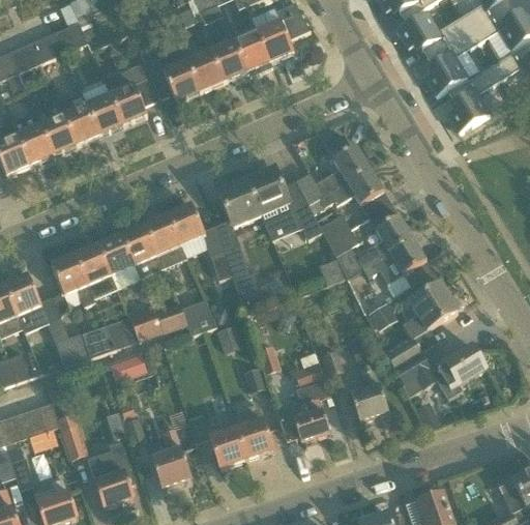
[(217,5),(215,0),(188,0),(192,7),(195,16),(217,5)]
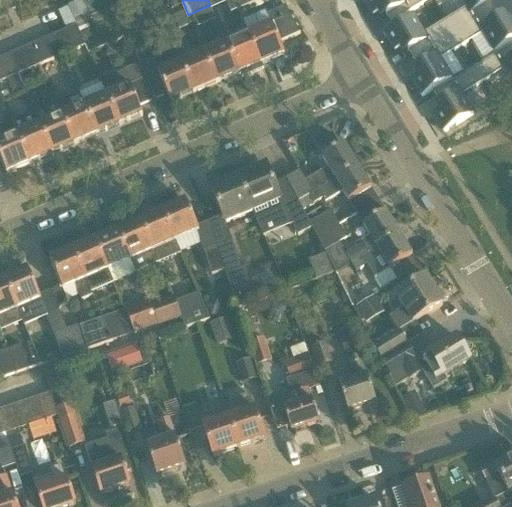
[(231,8),(249,0),(227,0),(231,8)]
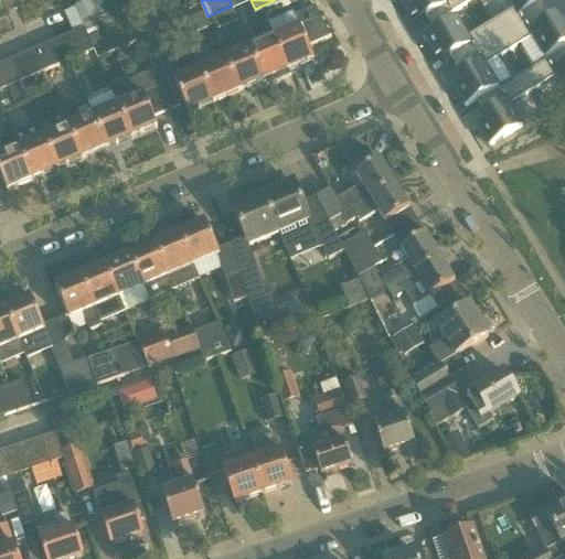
[(423,0),(401,14),(414,35),(425,28),(434,43),(478,15),(469,1),(445,15),(435,0),(423,0)]
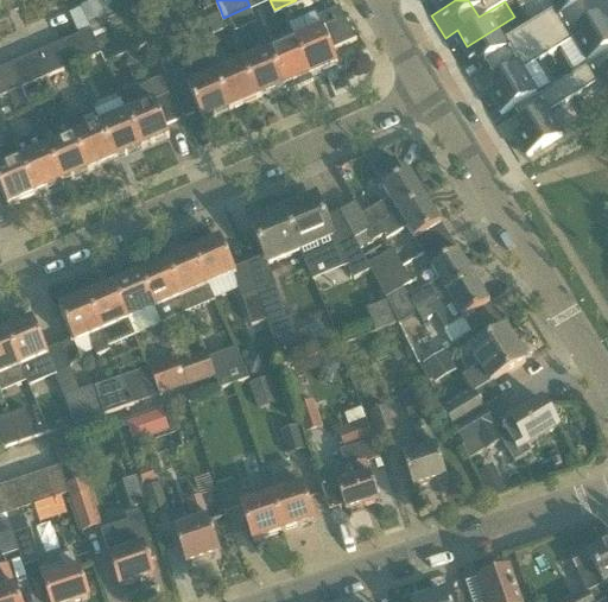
[(506,0),(505,1),(514,17),(540,0),(506,0)]
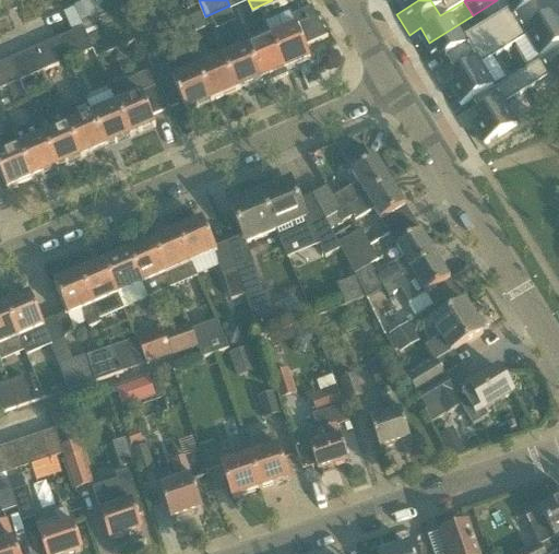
[(512,25),(488,40),(497,55),(540,27),(532,13),(543,6),(539,0),(506,0),(499,4),(512,25)]
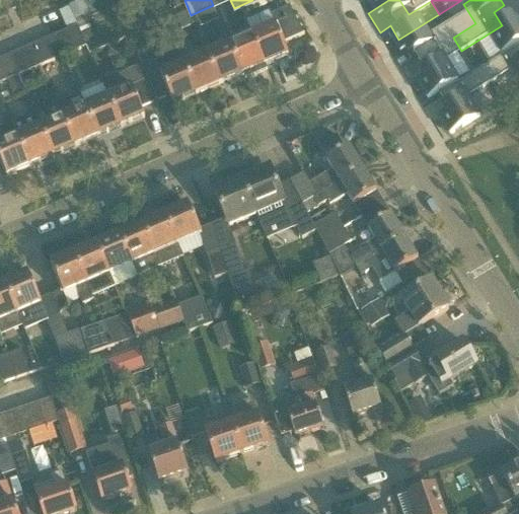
[(69,2),(59,7),(67,26),(77,22),(69,3),(69,2)]
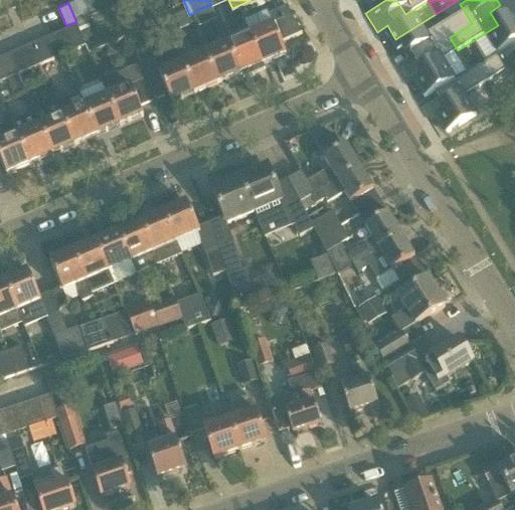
[(286,50),(281,38),(302,29),(287,3),(279,7),(284,15),(249,30),(263,60),(286,50)]
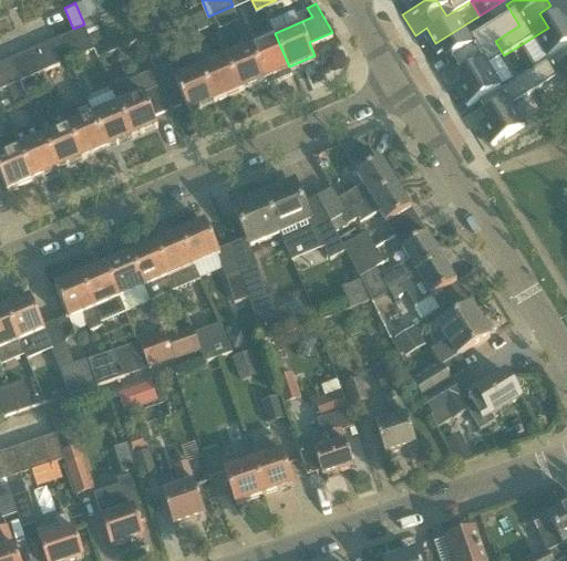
[(210,22),(208,17),(205,8),(192,13),(197,29),(210,22)]
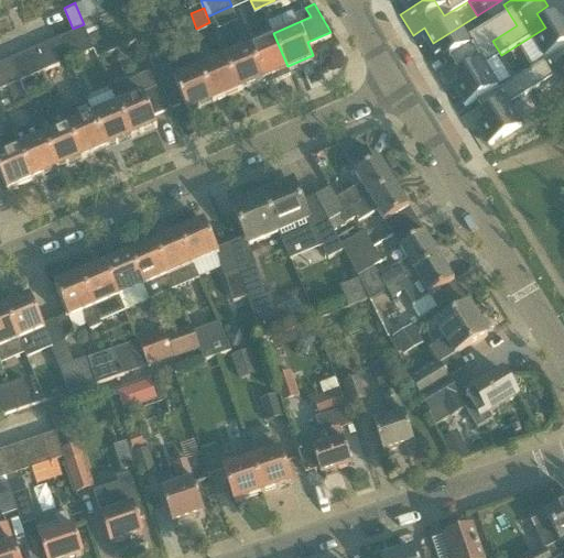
[(94,45),(84,24),(73,29),(60,35),(68,56),(94,45)]
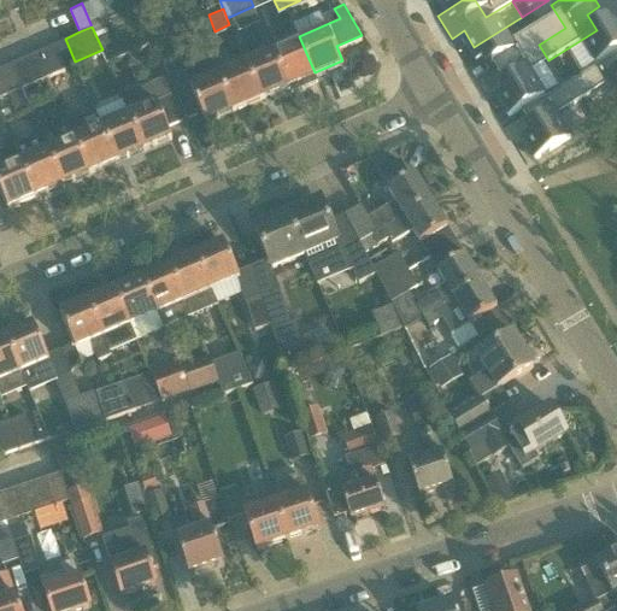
[(597,30),(548,60),(559,76),(585,60),(599,83),(616,71),(616,40),(606,47),(597,30)]
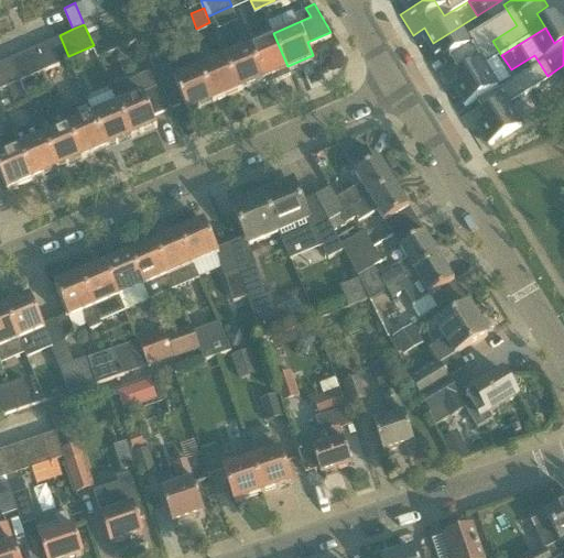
[(273,33),(248,44),(262,77),(288,66),(273,33)]
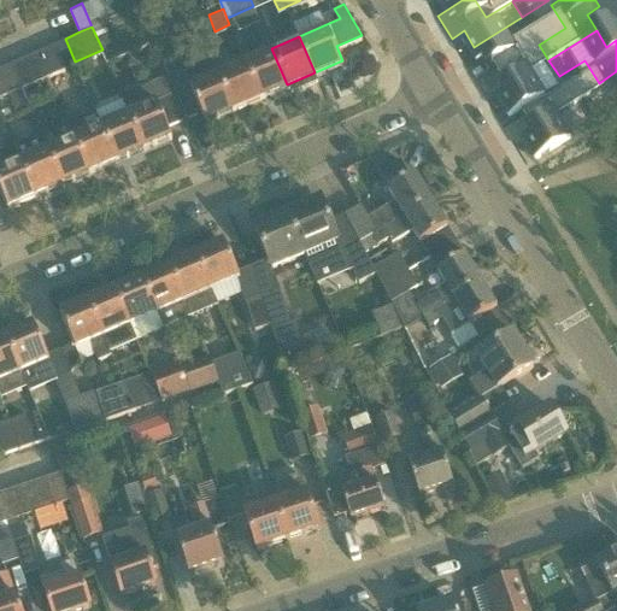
[(499,37),(464,59),(479,82),(491,74),(501,90),(548,60),(539,45),(513,60),(499,37)]
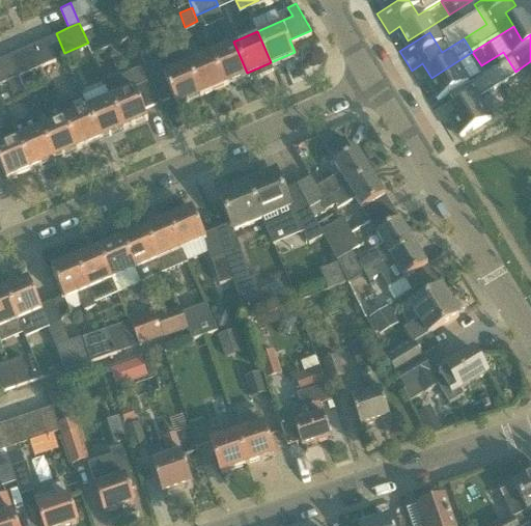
[(32,43),(40,62),(64,53),(56,33),(32,43)]
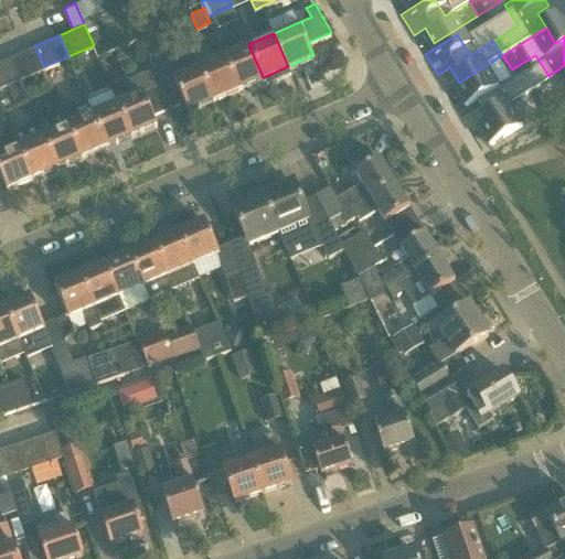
[(224,54),(238,88),(263,77),(248,44),(224,54)]
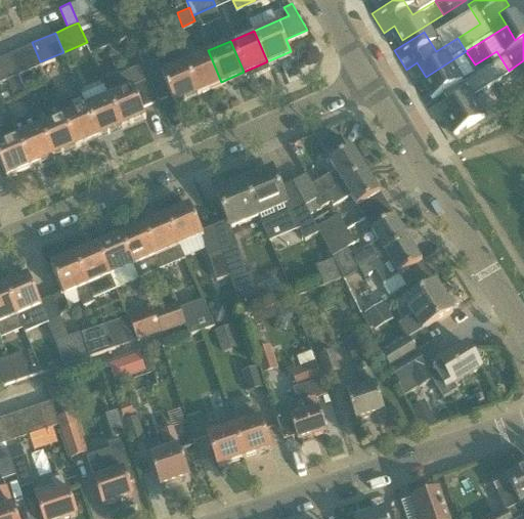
[(16,72),(17,72),(40,61),(32,42),(8,52),(16,72)]
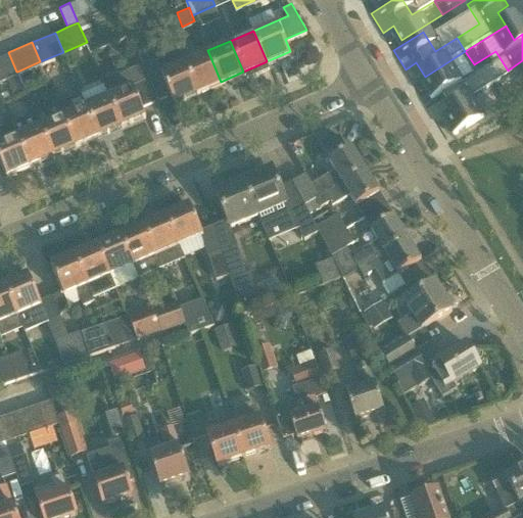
[(141,56),(158,97),(171,92),(175,101),(197,92),(184,60),(162,69),(154,50),(141,56)]
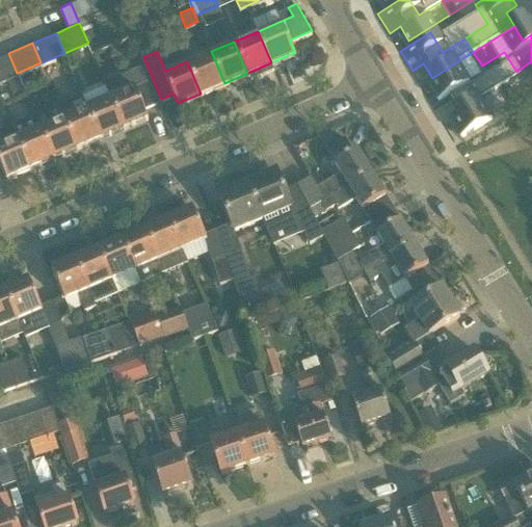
[(211,51),(187,61),(201,94),(224,83),(211,51)]
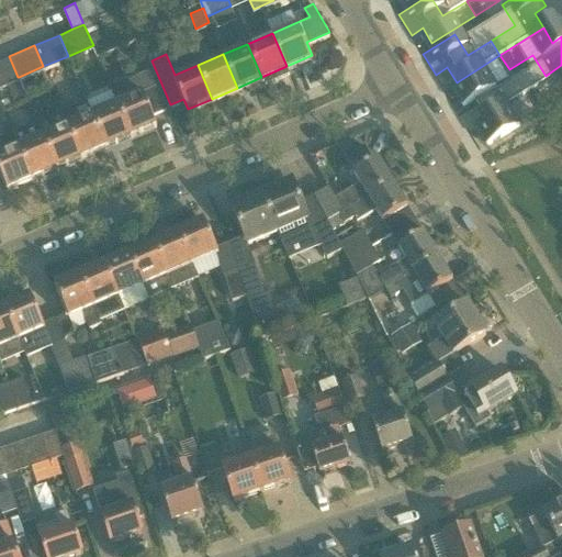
[(465,97),(453,103),(467,124),(498,104),(485,84),(508,69),(499,55),(457,82),(465,97)]
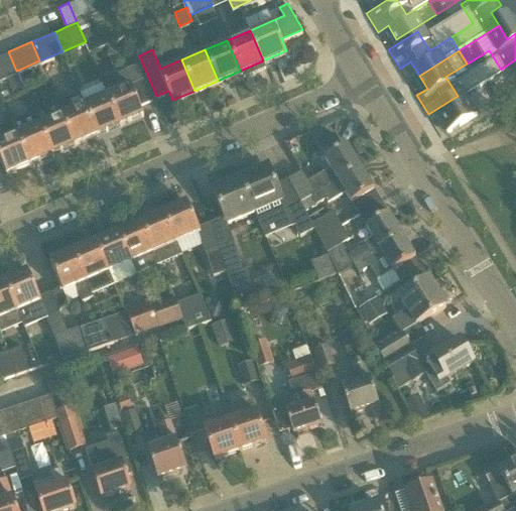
[(0,78),(16,71),(8,51),(0,54),(0,78)]
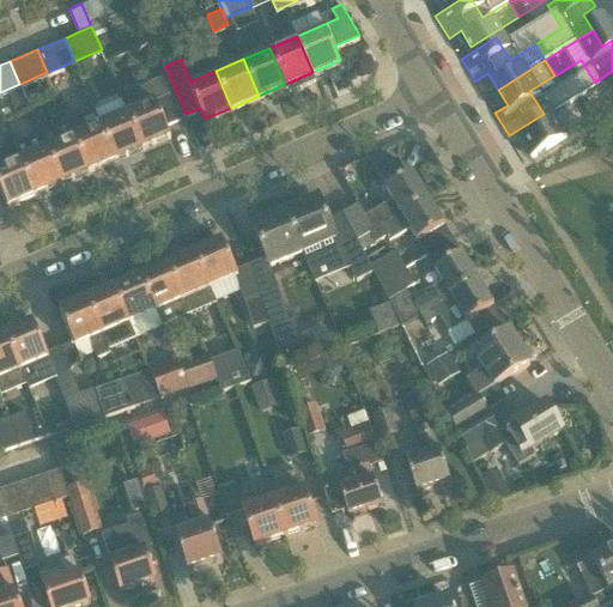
[(120,93),(127,109),(143,145),(170,133),(167,123),(181,116),(171,95),(163,74),(120,93)]
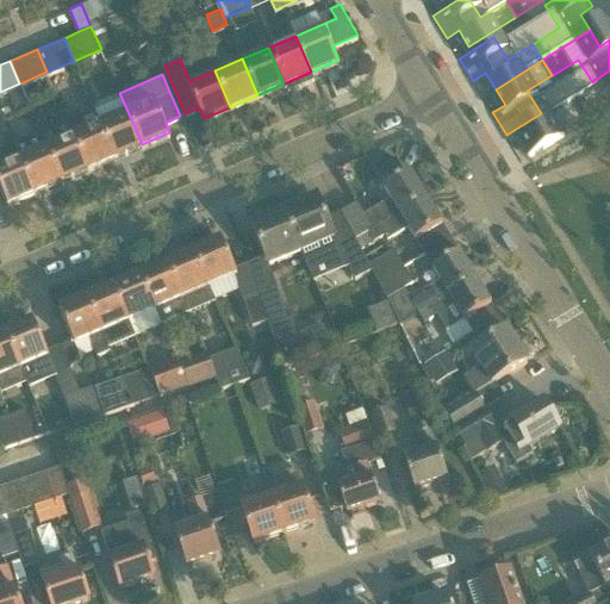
[(609,78),(570,103),(579,119),(605,103),(609,111),(609,78)]
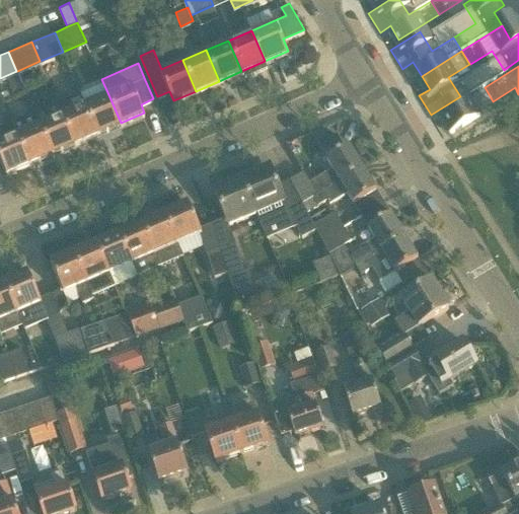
[(452,126),(442,133),(453,152),(483,134),(470,115),(493,101),(485,88),(444,113),(452,126)]
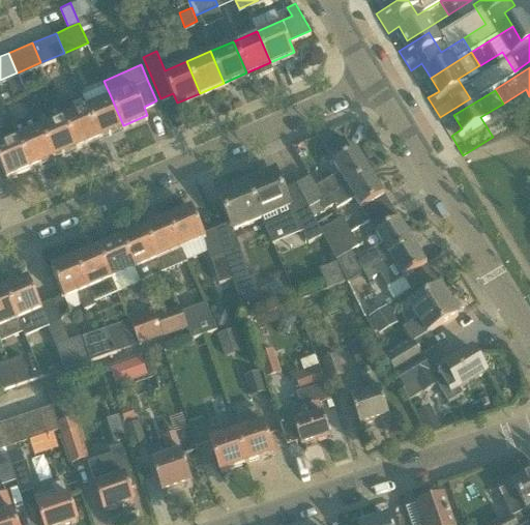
[(99,136),(123,125),(110,94),(86,105),(99,136)]
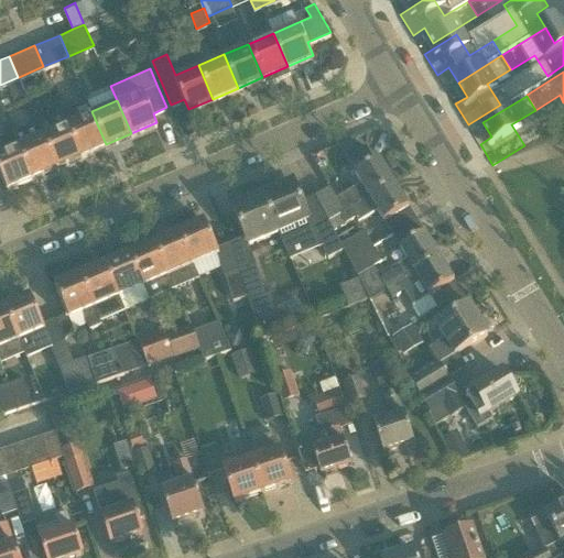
[(62,108),(67,121),(82,155),(106,144),(91,111),(78,117),(73,104),(62,108)]
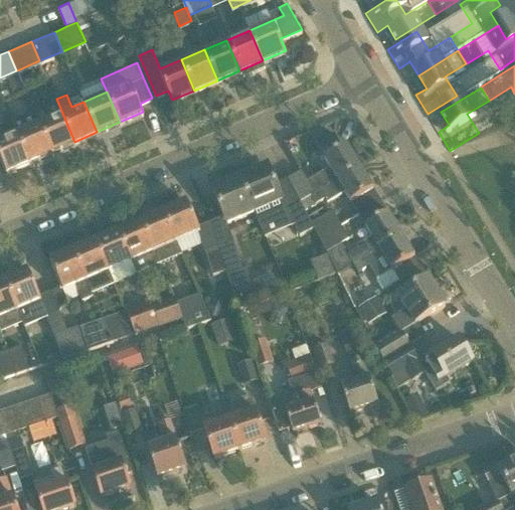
[(11,120),(16,131),(29,161),(51,152),(38,121),(33,110),(11,120)]
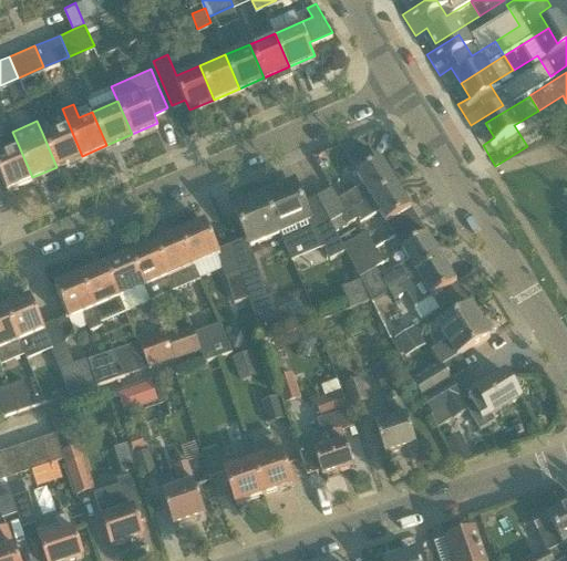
[(68,122),(42,133),(57,167),(82,156),(68,122)]
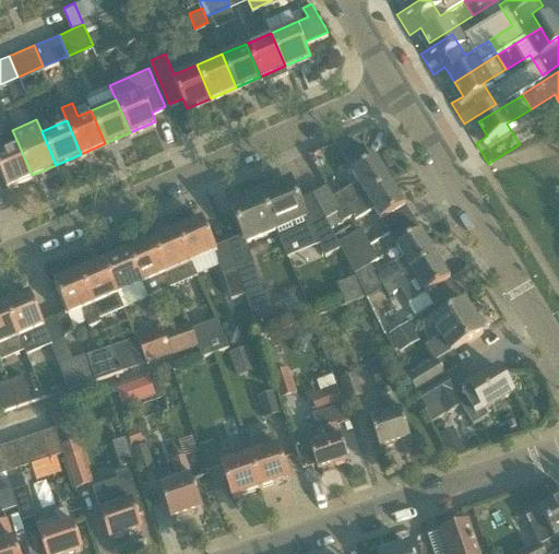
[(0,149),(0,169),(7,186),(32,175),(18,142),(0,149)]
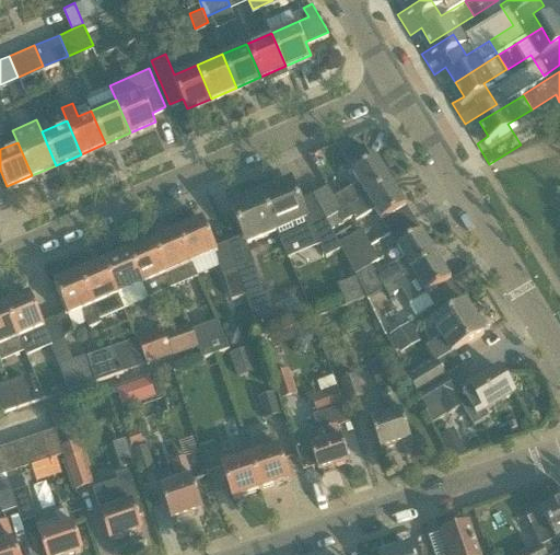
[(354,158),(359,164),(352,169),(359,180),(334,194),(327,183),(313,192),(324,210),(322,211),(325,218),(392,177),(376,153),(371,157),(364,143),(363,142),(362,142),(362,143),(358,146),(354,158)]
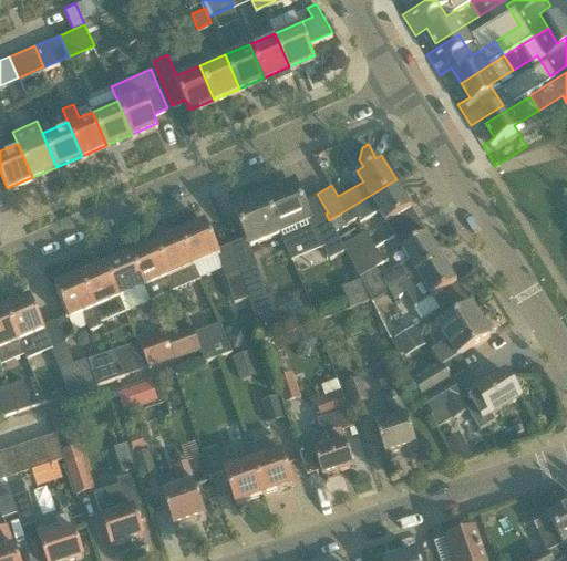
[(317,228),(312,219),(295,179),(263,193),(277,227),(287,248),(319,235),(317,228)]
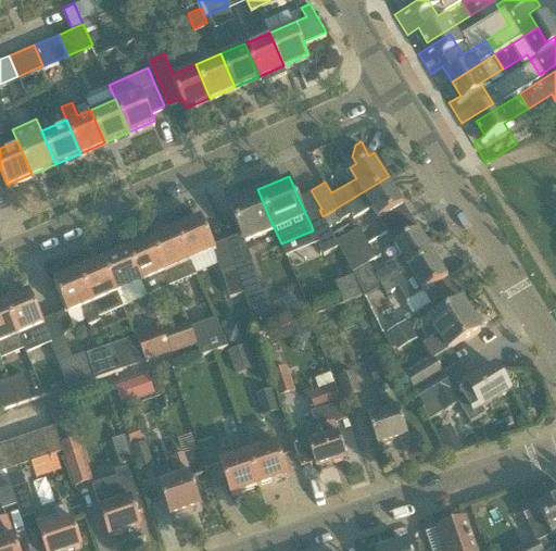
[(353,216),(373,204),(379,215),(403,200),(389,176),(323,216),(328,225),(329,224),(341,217),(351,212),(353,216)]
